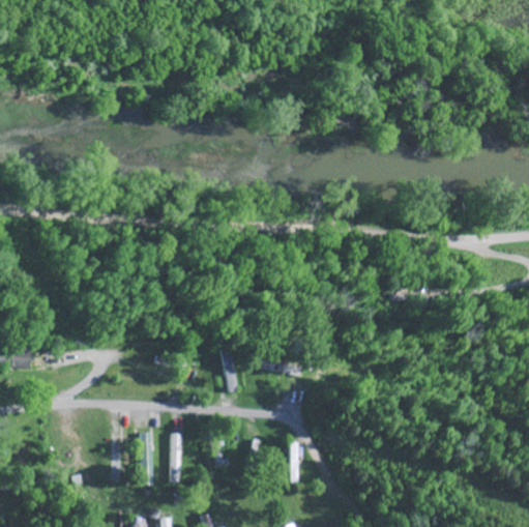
[(0,346),(0,366),(27,368),(28,348),(0,346)]
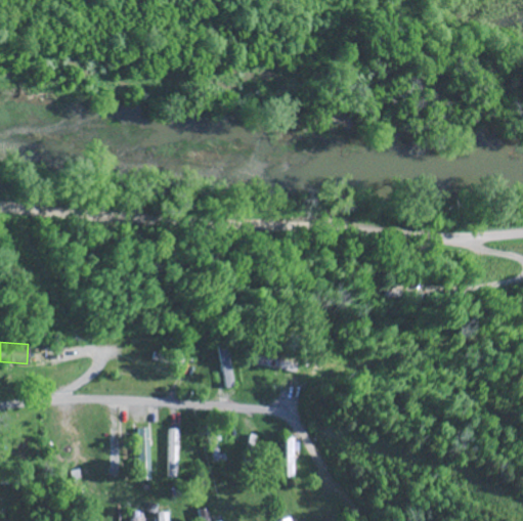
[(236,384),(226,343),(215,345),(225,387),(236,384)]
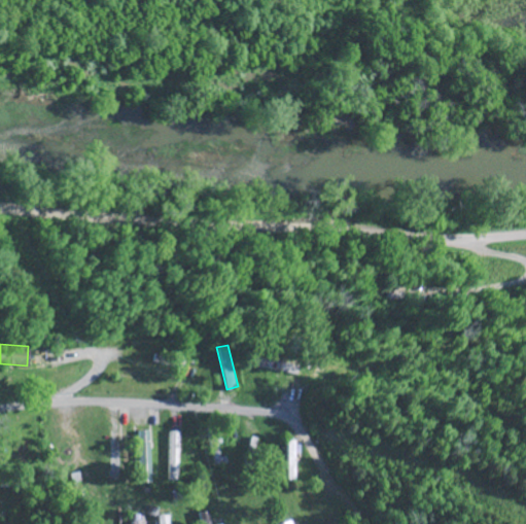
[(139,429),(140,481),(153,481),(152,429),(139,429)]
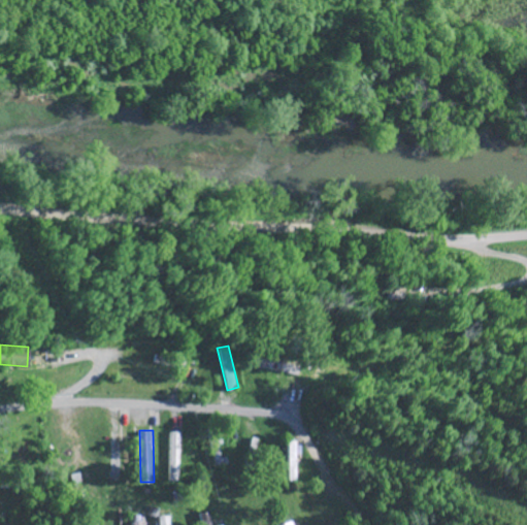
[(171,480),(180,480),(179,430),(170,430),(171,480)]
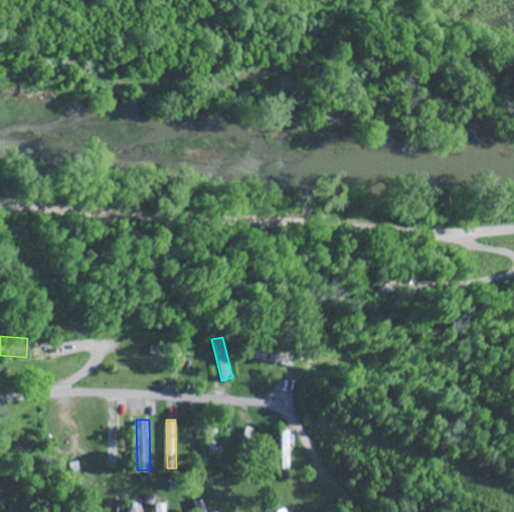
[(290,429),(282,429),(283,458),(291,457),(290,429)]
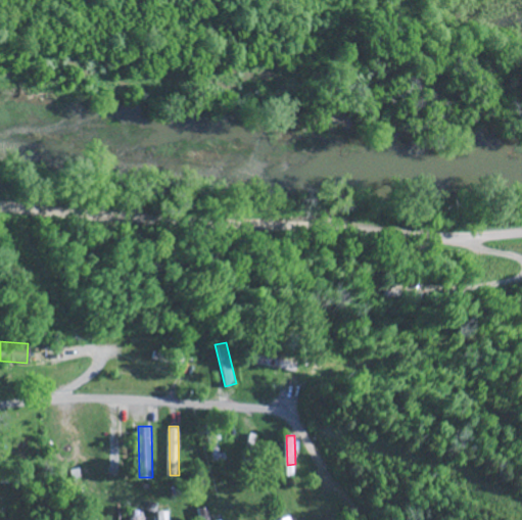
[(199,519),(211,519),(211,507),(199,507),(199,519)]
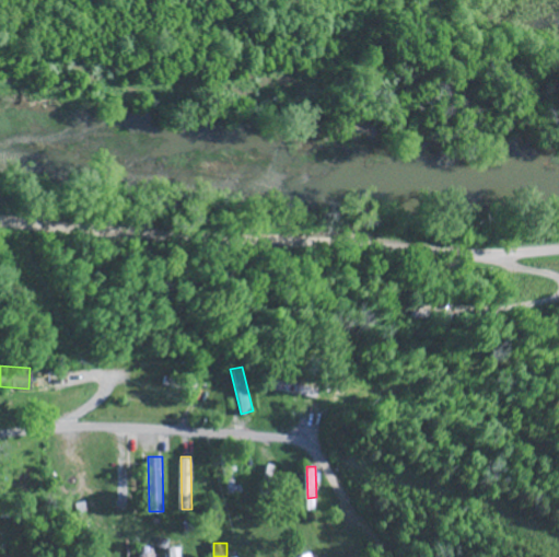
[(179,556),(179,546),(167,547),(167,556),(179,556)]
